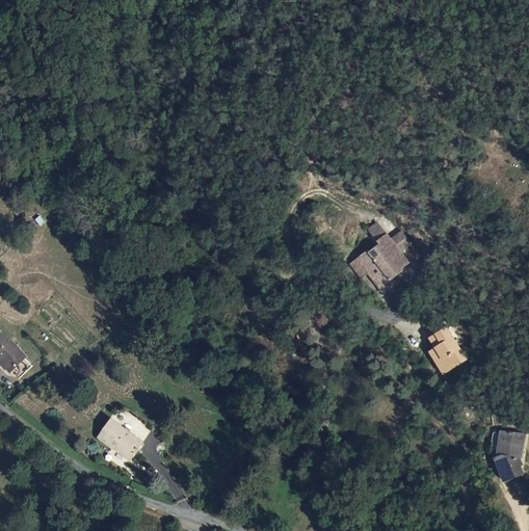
[(375,221),(367,228),(372,233),(379,227),(375,221)]
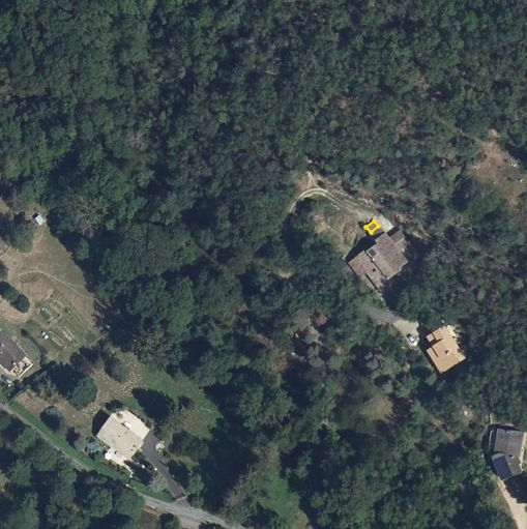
[(378,226),(371,232),(378,242),(369,250),(367,247),(357,255),(367,266),(364,268),(381,289),(391,281),(388,275),(399,267),(398,265),(405,259),(397,248),(387,238),(378,226)]
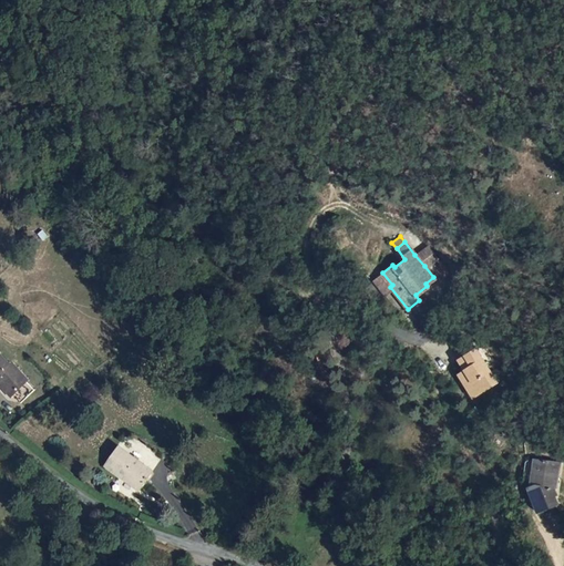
[(427,245),(414,255),(424,266),(436,257),(427,245)]
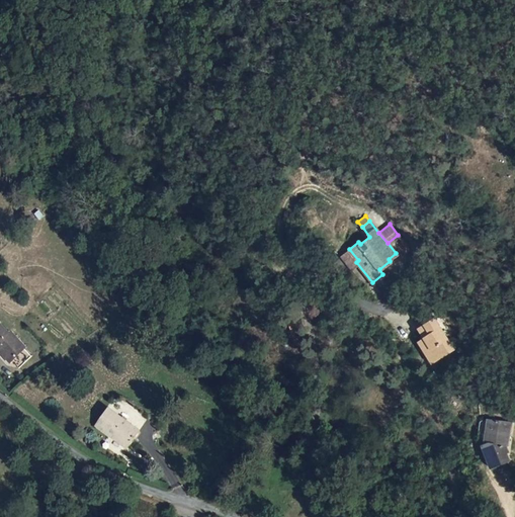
[(358,260),(349,249),(341,255),(350,266),(356,262),(358,260)]
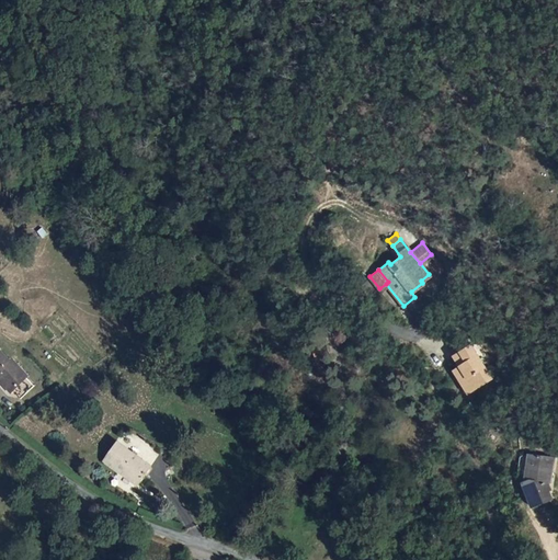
[(9,353),(0,343),(0,373),(10,386),(29,370),(12,351),(9,353)]
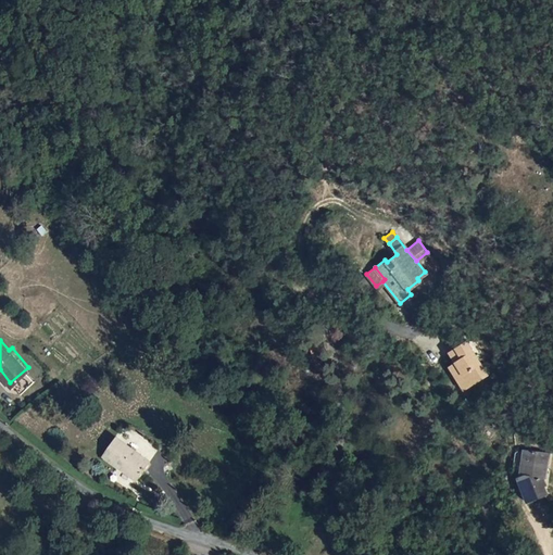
[(452,363),(447,366),(462,391),(488,375),(467,340),(447,353),(452,363)]
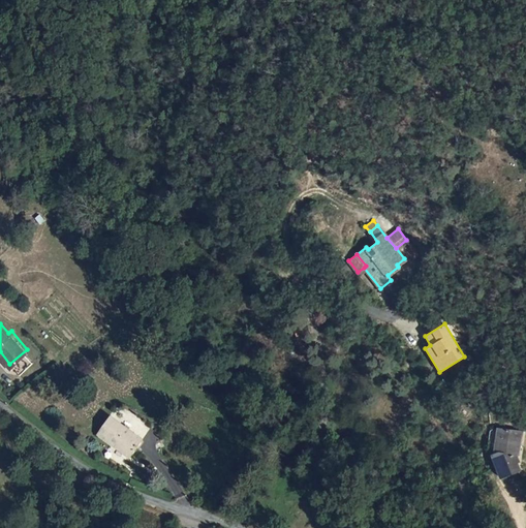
[(402,356),(398,346),(391,350),(396,360),(402,356)]
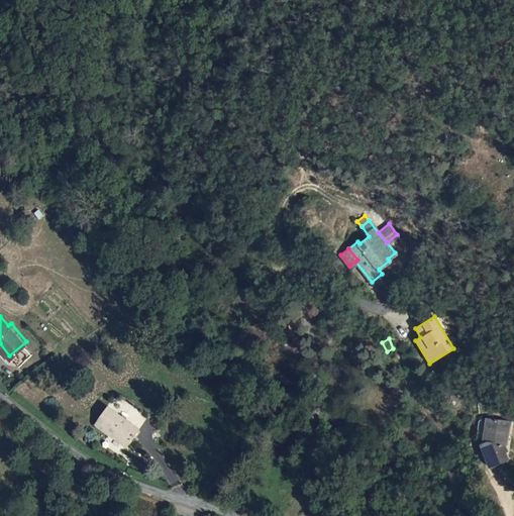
[(140,430),(106,405),(94,421),(129,446),(140,430)]
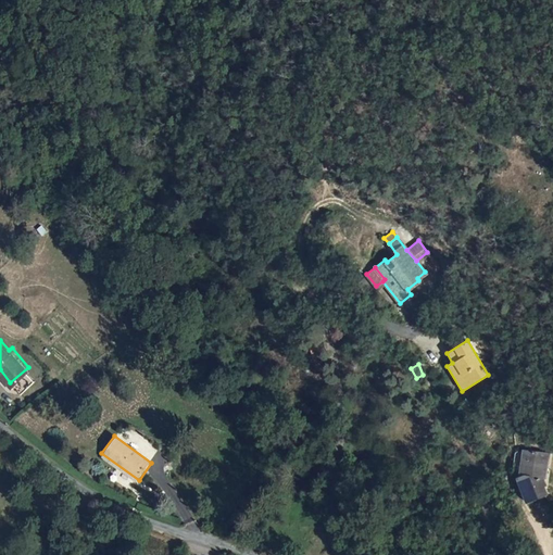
[(524,449),(518,499),(543,501),(549,452),(524,449)]
